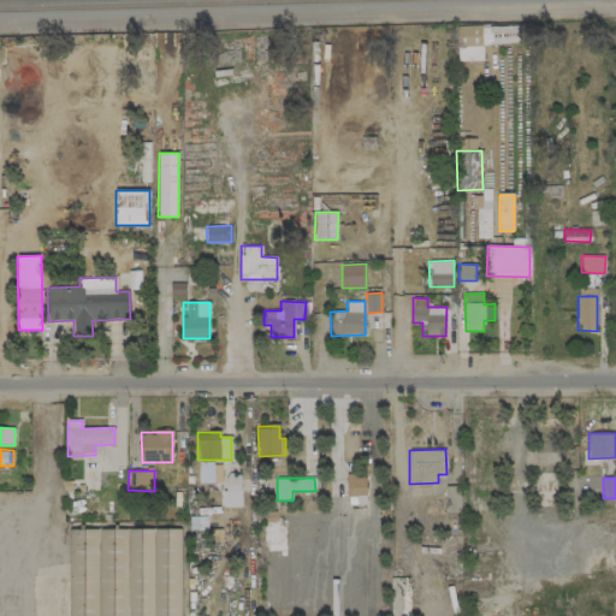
[(240,508),(240,481),(223,481),(223,507),(240,508)]
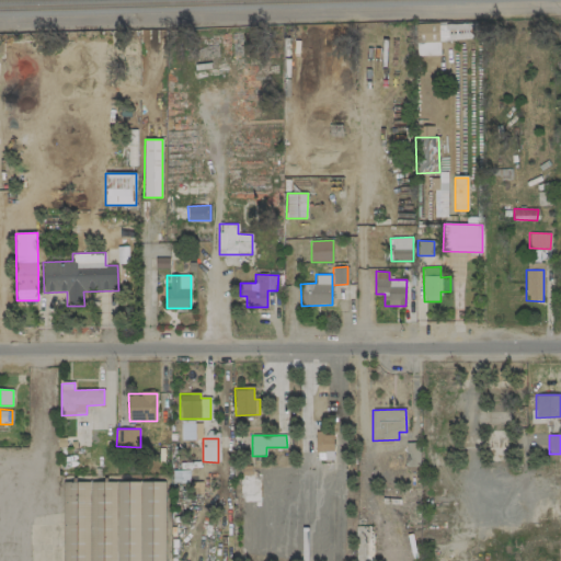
[(405,467),(419,467),(419,443),(405,443),(405,467)]
